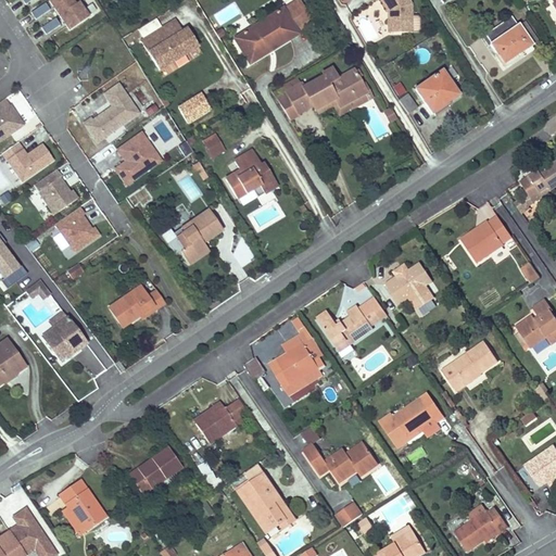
[(49,0),(73,33),(88,22),(92,20),(81,3),(77,7),(73,0),(49,0)]
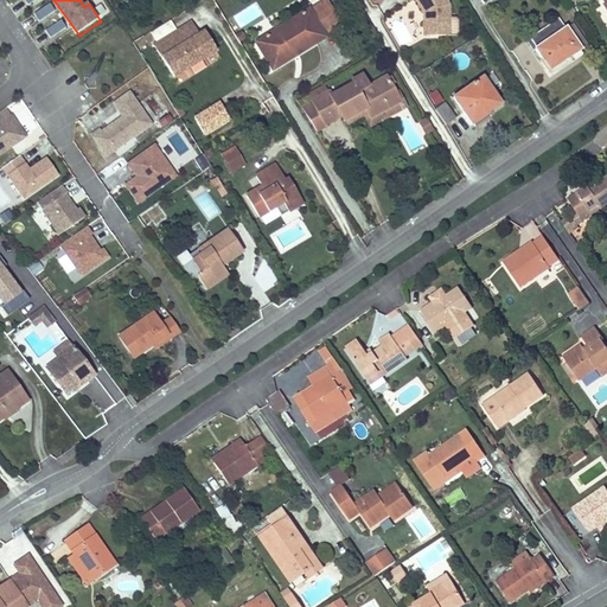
[(415,0),(423,13),(427,12),(430,17),(430,37),(449,37),(449,7),(445,0),(415,0)]
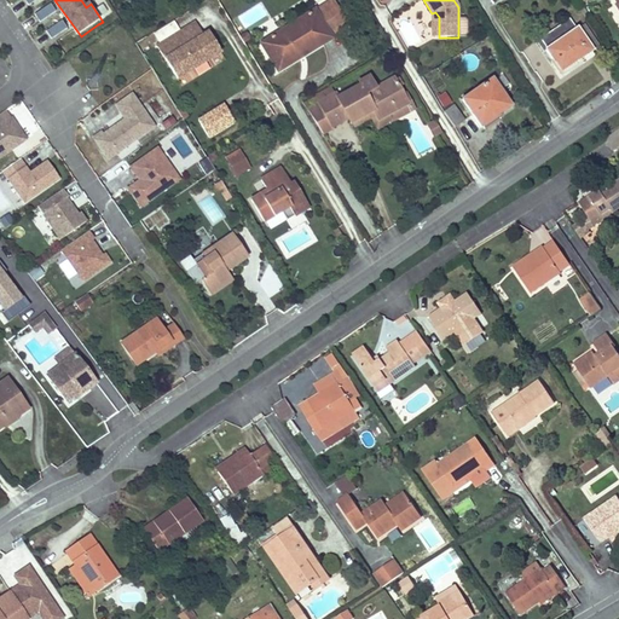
[(260,44),(275,69),(300,53),(304,57),(333,39),(331,36),(347,27),(331,1),(316,11),(314,11),(260,44)]
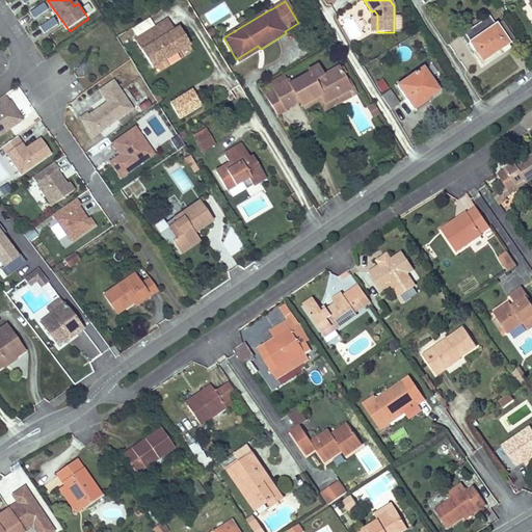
[(43,2),(30,12),(35,20),(49,9),(43,2)]
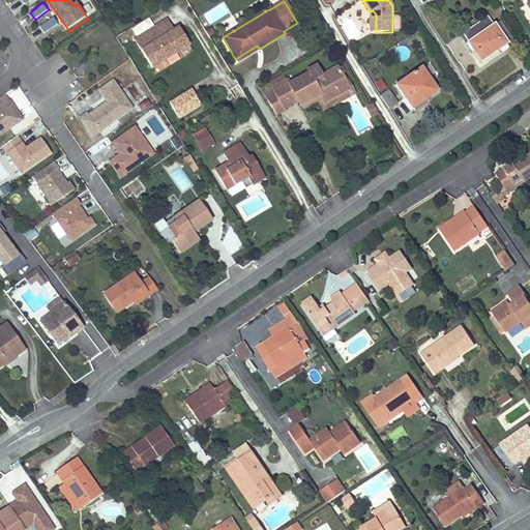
[(53,17),(40,27),(46,34),(58,25),(53,17)]
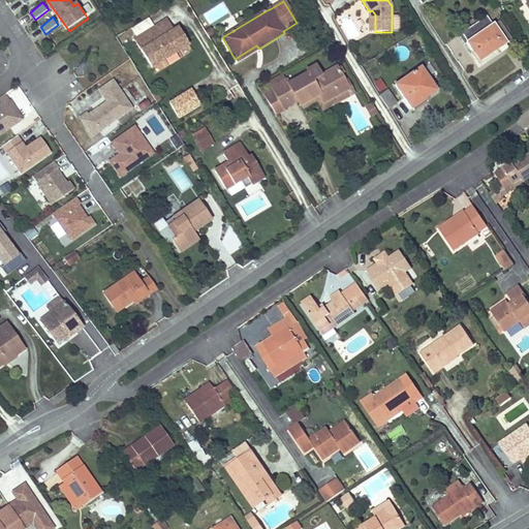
[(506,44),(494,26),(493,25),(492,25),(487,18),(462,34),(468,42),(466,42),(479,62),(506,44)]
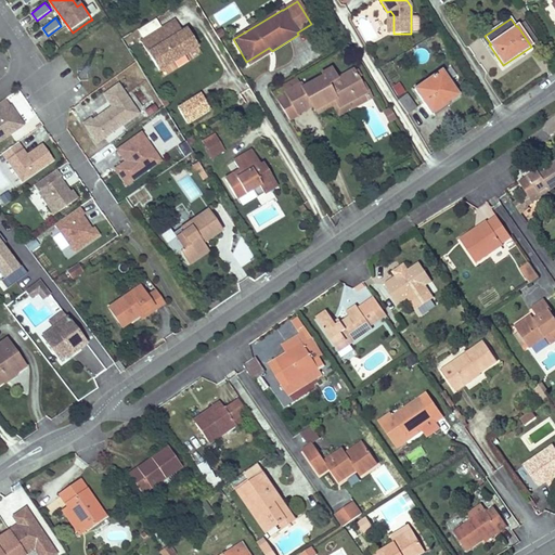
[(140,41),(147,53),(183,30),(177,20),(140,41)]
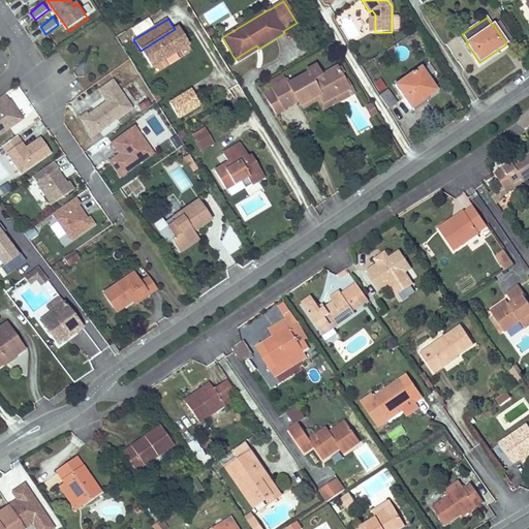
[(500,22),(494,26),(506,44),(511,40),(500,22)]
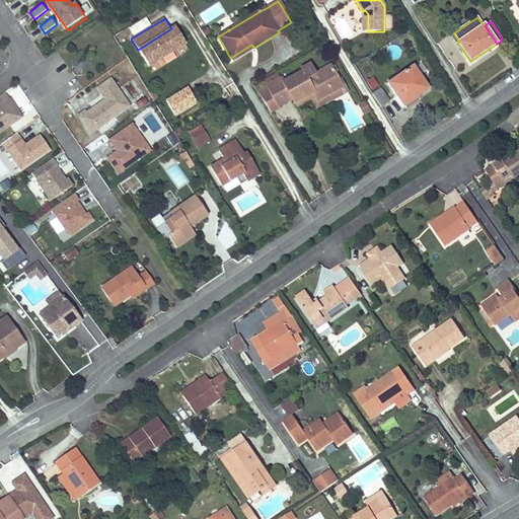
[(148,66),(184,44),(174,27),(171,28),(138,50),(148,66)]
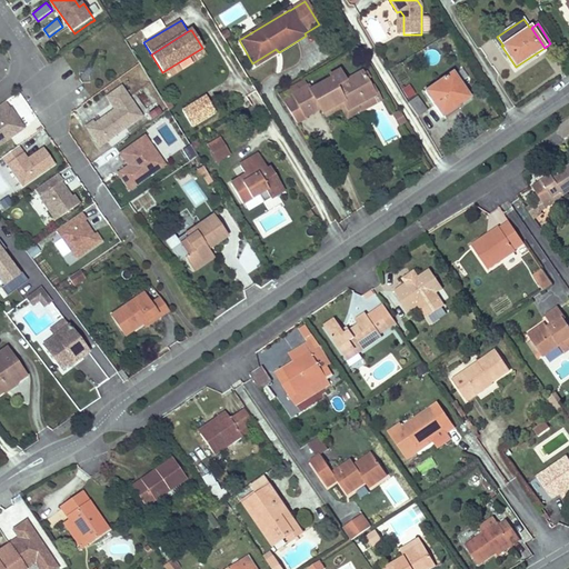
[(276,49),(252,63),(255,67),(279,52),(276,49)]
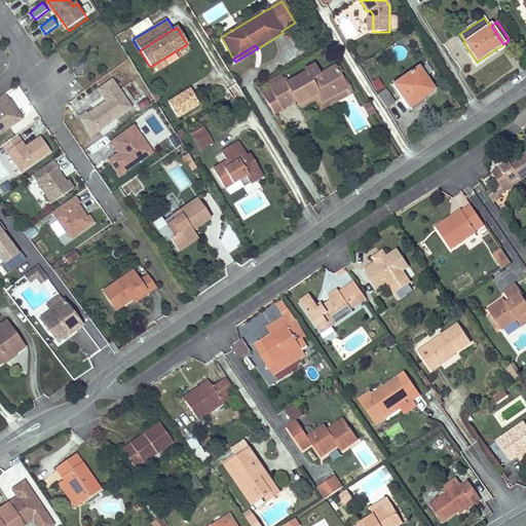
[(285,81),(261,94),(273,114),(283,109),(283,108),(295,101),(298,105),(317,95),(322,102),(346,88),(335,67),(311,80),(307,73),(287,84),(285,81)]
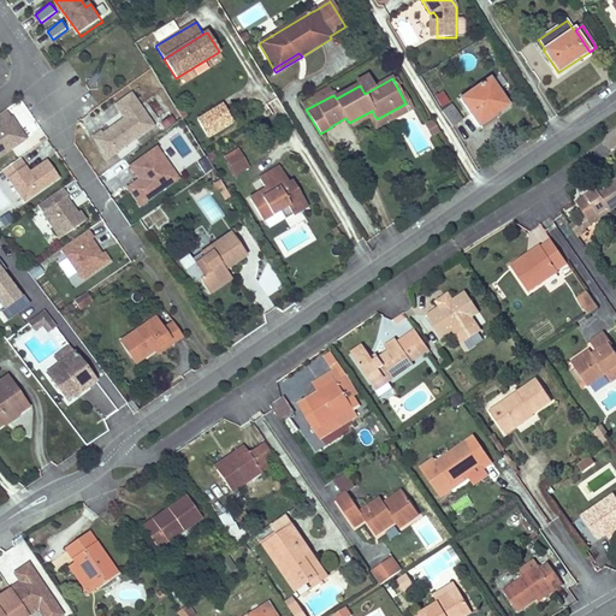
[(490,78),(460,99),(479,126),(508,107),(490,78)]
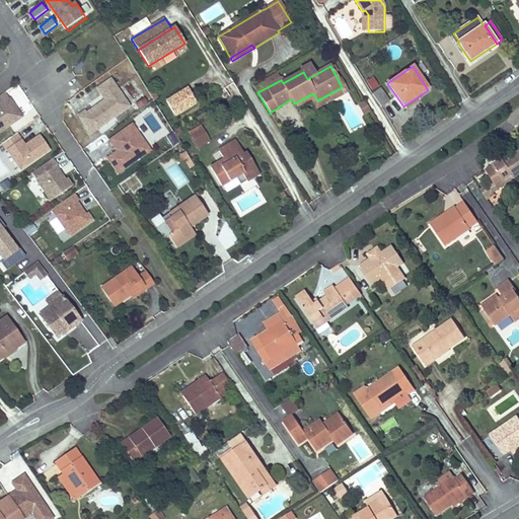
[(371,91),(379,86),(373,76),(365,81),(371,91)]
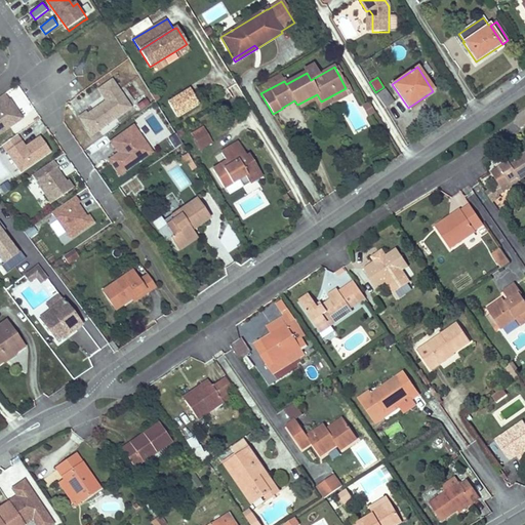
[(108,124),(131,108),(112,81),(98,91),(106,103),(87,115),(86,113),(79,118),(91,136),(98,131),(96,127),(104,123),(108,124)]
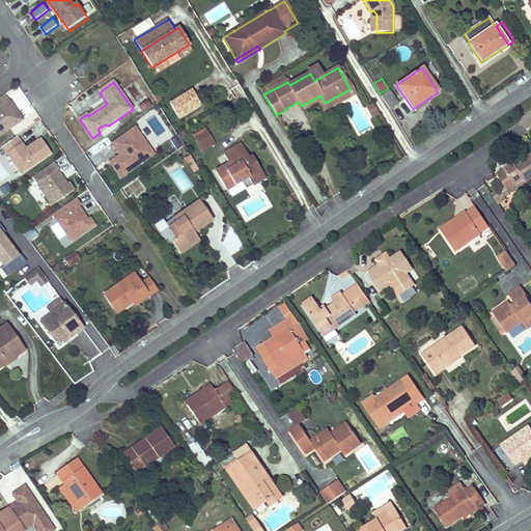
[(178,118),(200,104),(192,89),(170,104),(178,118)]
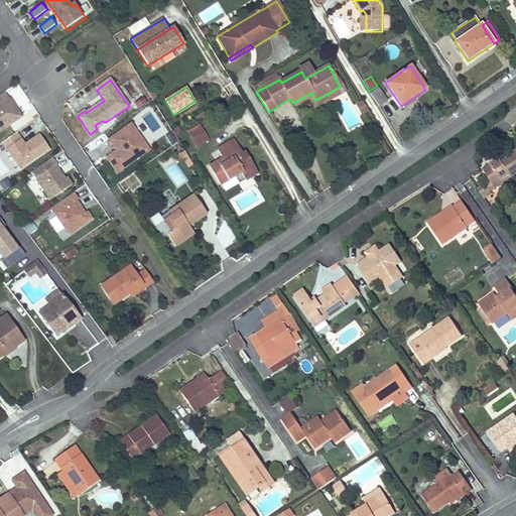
[(311,93),(292,103),(294,107),(308,99),(314,108),(343,93),(340,87),(315,100),(311,93)]
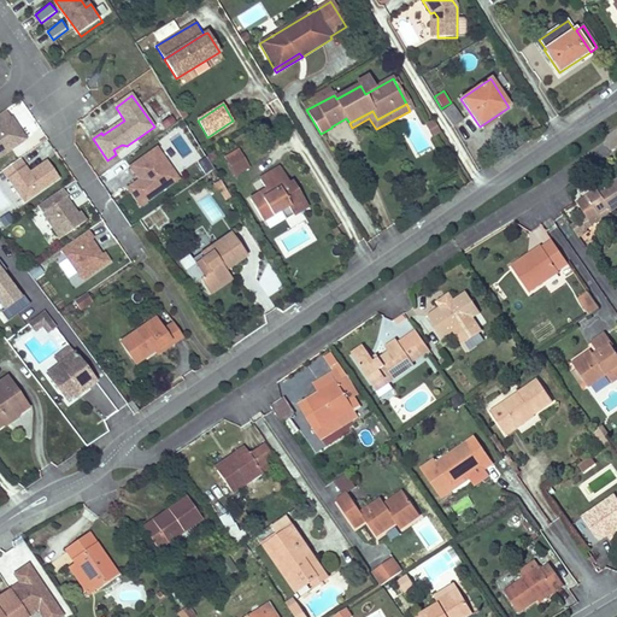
[(442,112),(453,127),(463,119),(453,105),(442,112)]
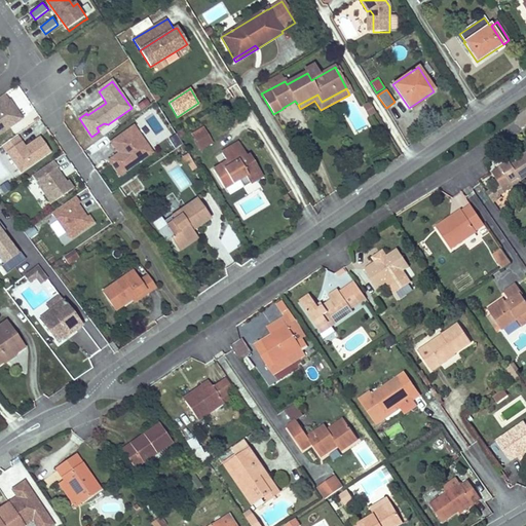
[(0,134),(22,119),(4,94),(0,97),(0,134)]
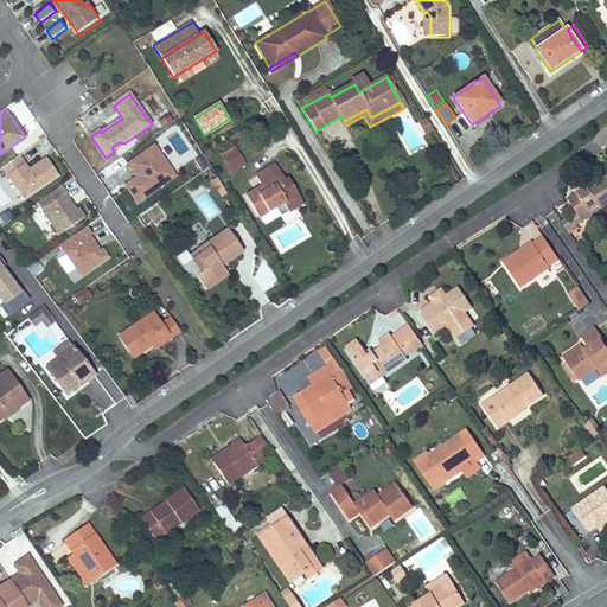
[(174,121),(171,115),(160,121),(164,127),(174,121)]
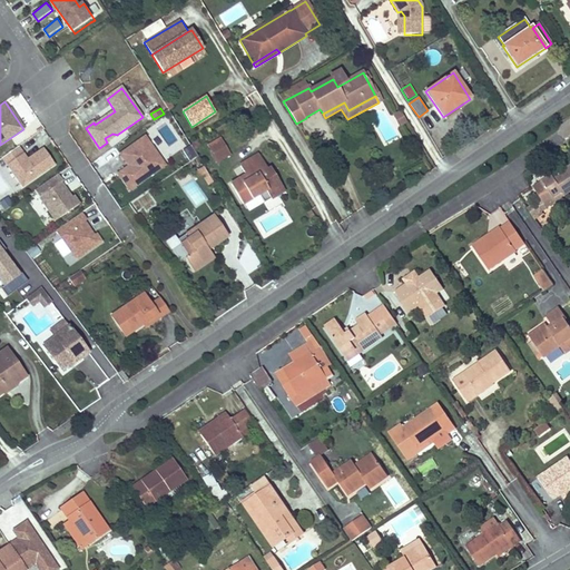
[(406,121),(401,110),(393,115),(400,125),(406,121)]
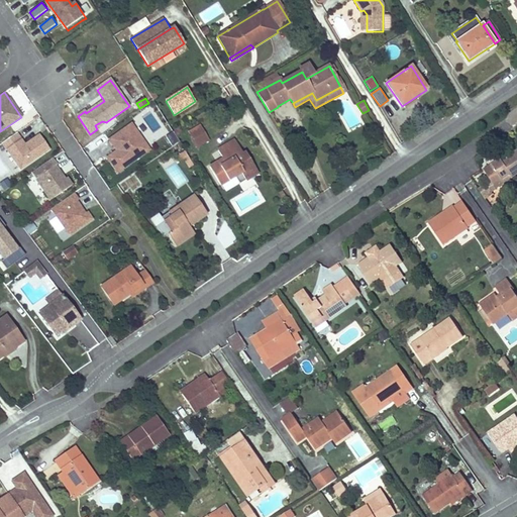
[(147,152),(134,135),(138,133),(131,124),(109,140),(117,150),(106,159),(117,174),(147,152)]
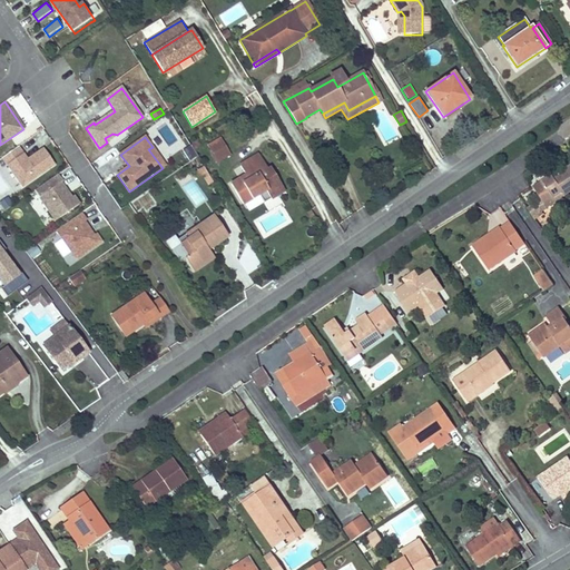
[(220,139),(208,147),(217,163),(231,155),(220,139)]
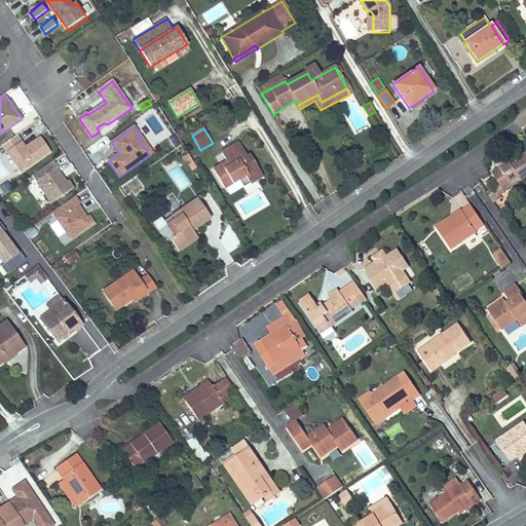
[(21,173),(50,152),(40,138),(21,151),(16,145),(22,143),(16,136),(2,146),(21,173)]
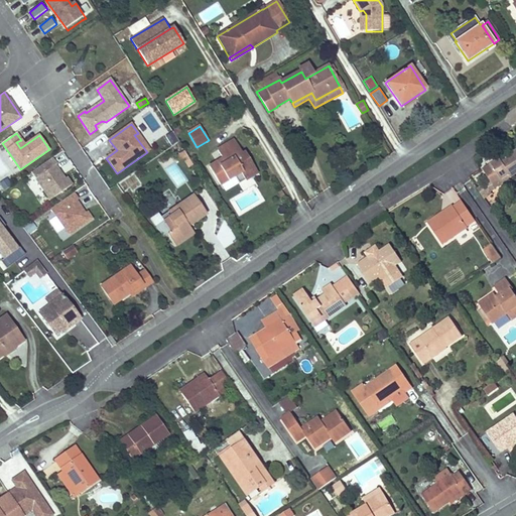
[(150,150),(138,133),(134,135),(147,152),(150,150)]
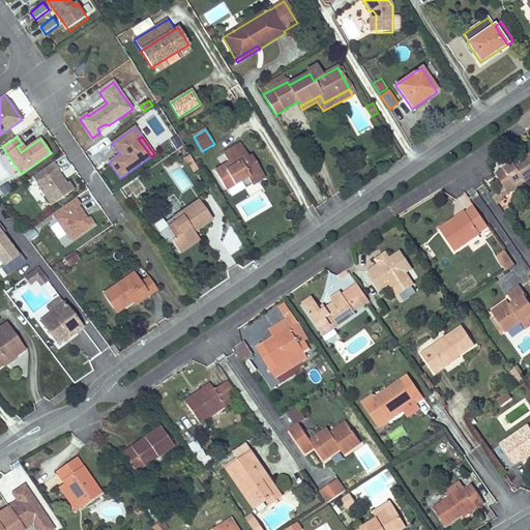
[(226,190),(240,182),(245,178),(251,186),(261,180),(256,173),(261,170),(253,156),(249,158),(240,144),(224,154),(229,163),(214,171),(226,190)]
